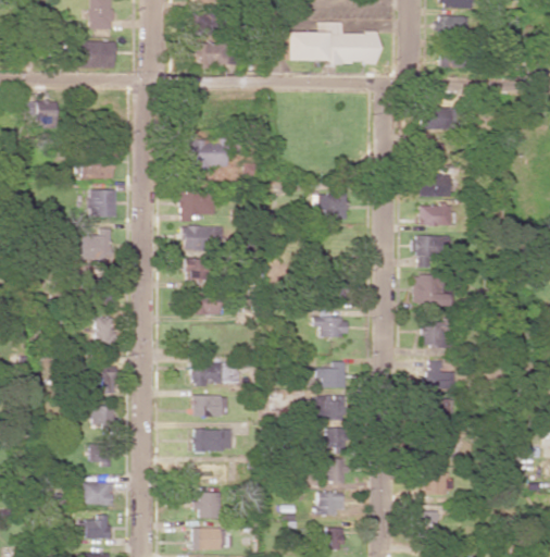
[(114,0),(91,0),(91,27),(114,27),(114,0)]
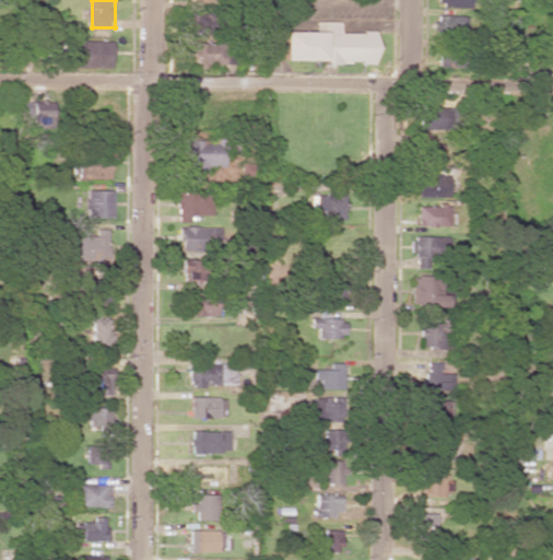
[(219,13),(193,13),(195,34),(220,34),(219,13)]
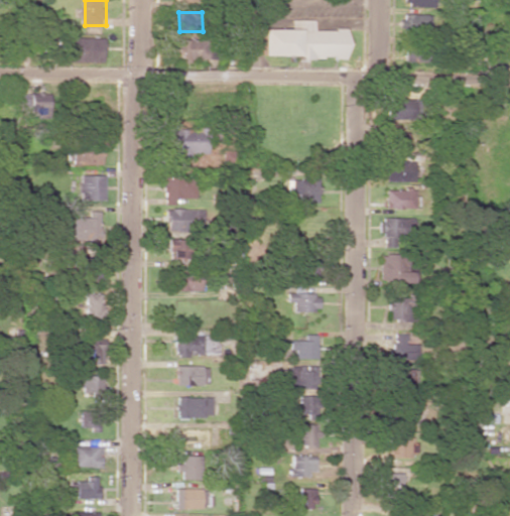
[(405,13),(404,27),(433,29),(433,14),(405,13)]
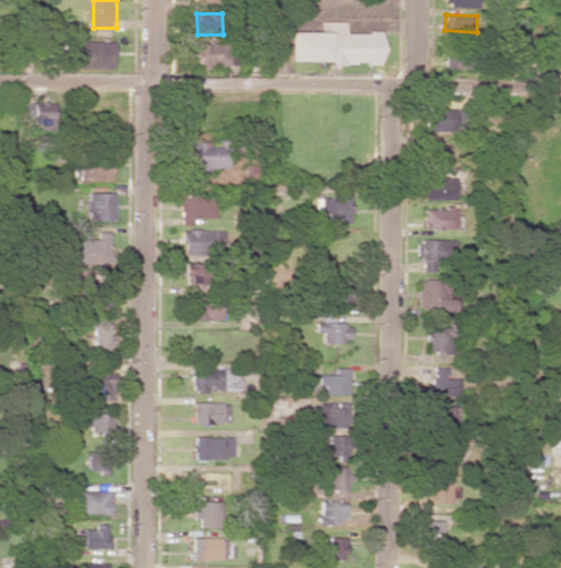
[(295,61),(336,61),(336,64),(387,64),(387,32),(352,32),(352,22),(327,22),(327,32),(295,32),(295,61)]
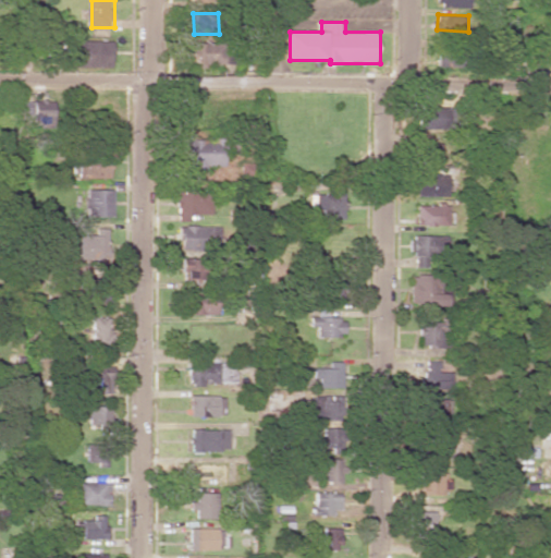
[(117,40),(80,40),(78,65),(117,67),(117,40)]
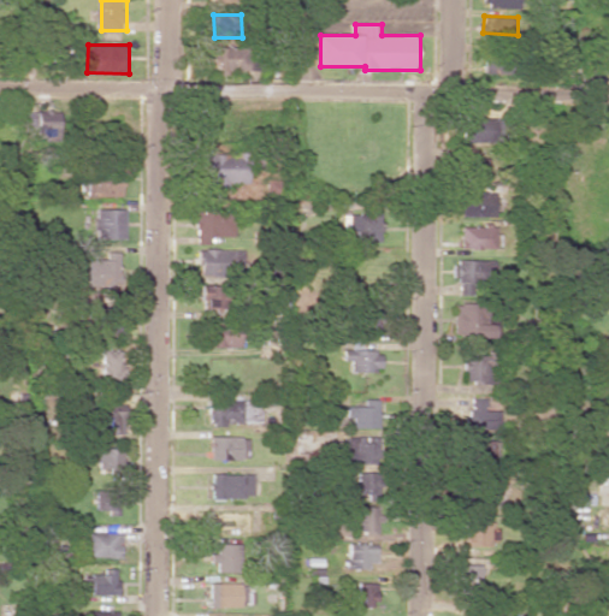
[(222,72),(254,71),(254,46),(222,47),(222,72)]
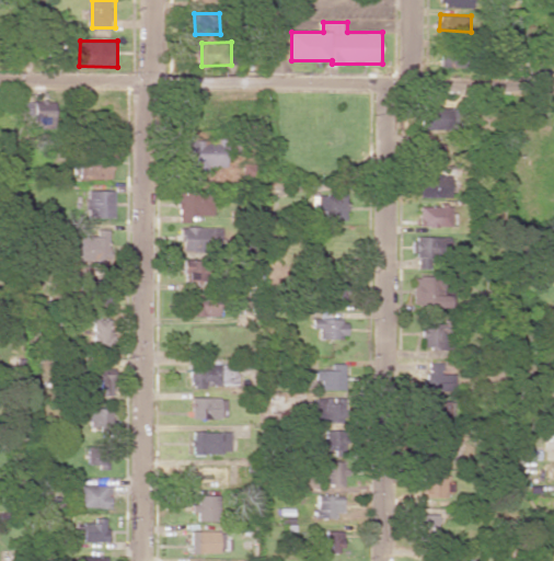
[(447,67),(464,66),(463,45),(446,46),(447,67)]
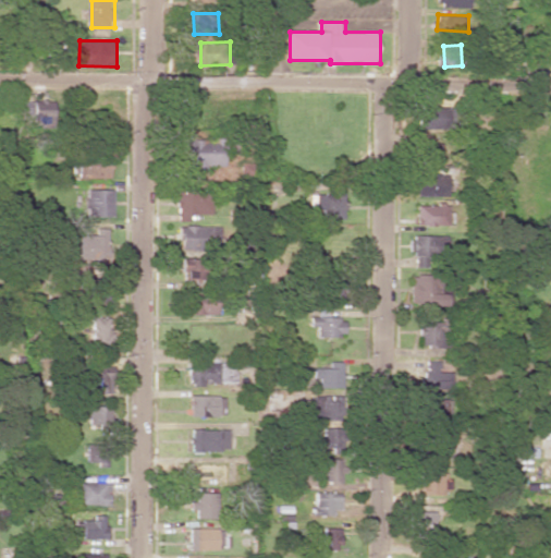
[(58,100),(29,100),(29,113),(38,113),(38,126),(58,126),(58,100)]
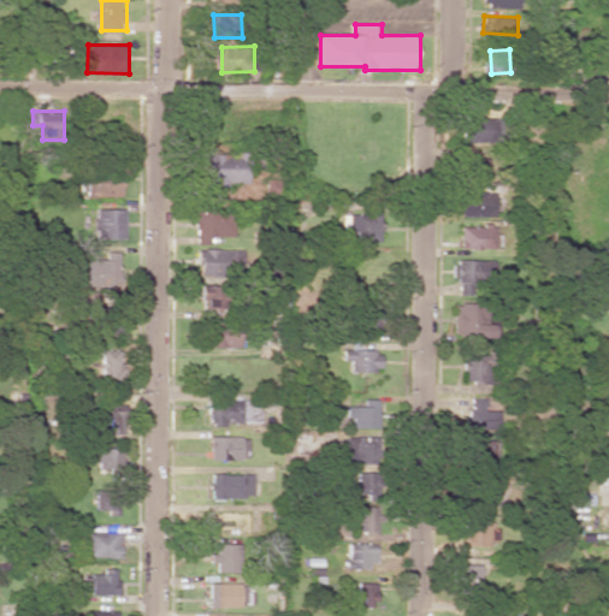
[(508,118),(471,118),(471,142),(508,141),(508,118)]
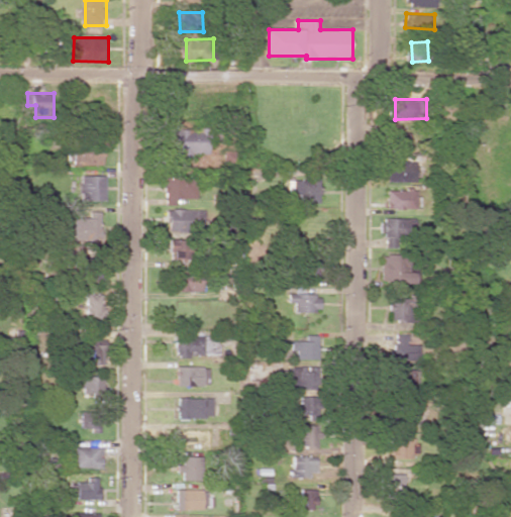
[(213,156),(213,127),(175,126),(174,154),(213,156)]
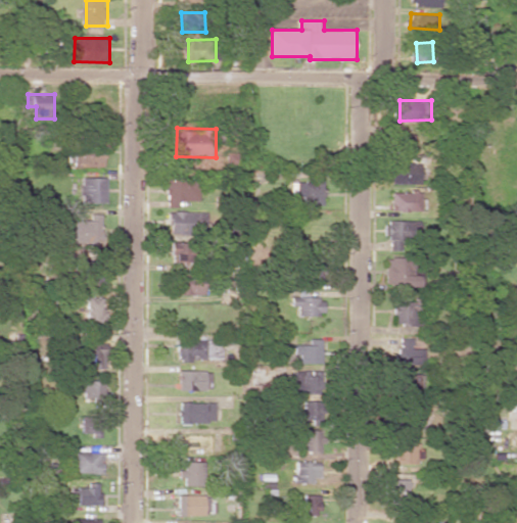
[(419,134),(401,133),(400,147),(419,147),(419,134)]
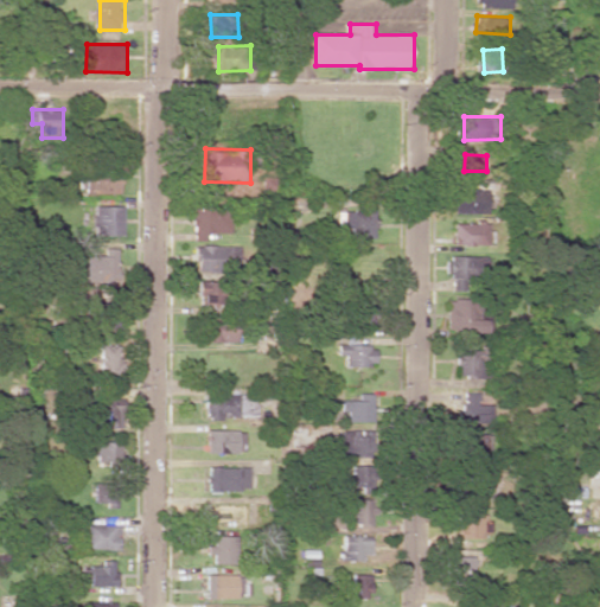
[(126,190),(125,164),(90,166),(91,191),(126,190)]
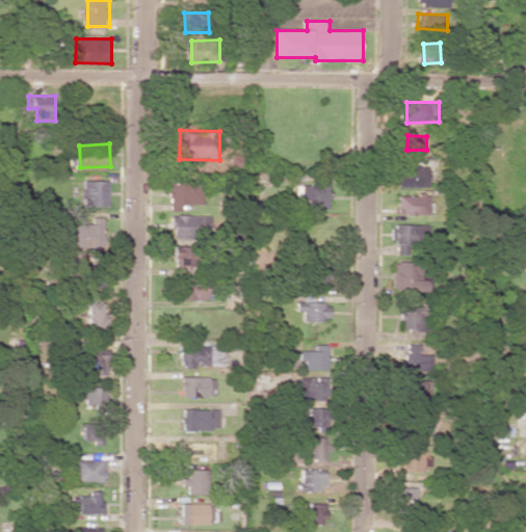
[(434,186),(434,165),(404,166),(404,187),(434,186)]
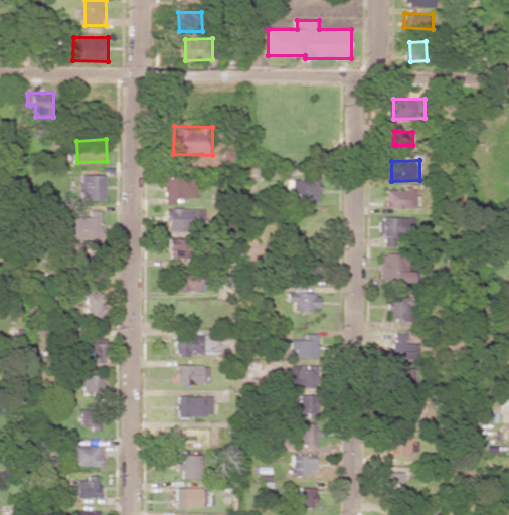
[(109,200),(109,174),(83,174),(83,200),(109,200)]
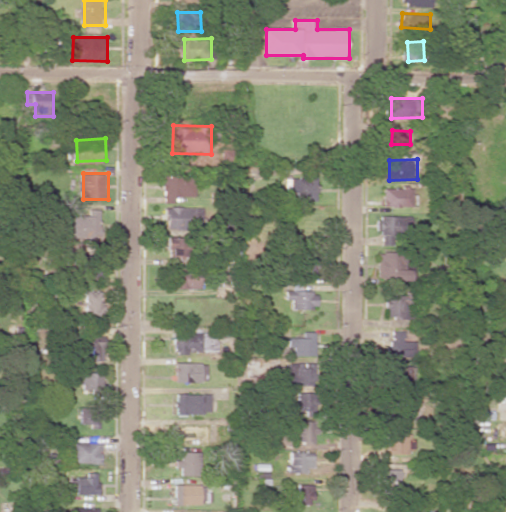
[(179,203),(179,196),(195,197),(196,176),(168,175),(167,202),(179,203)]
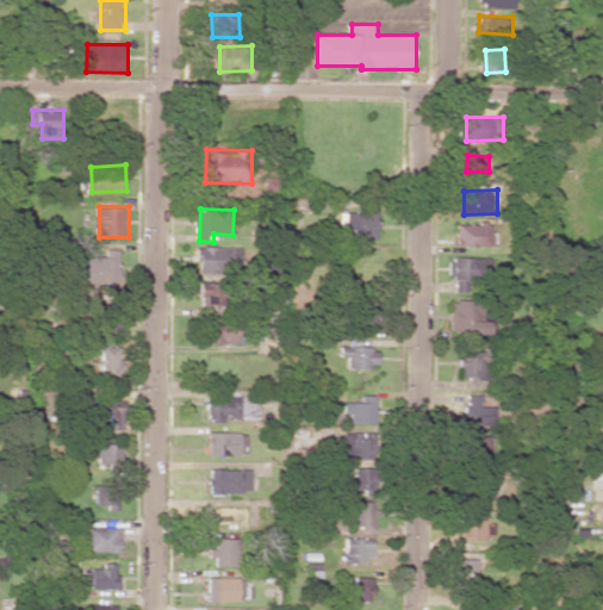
[(346,209),(346,229),(359,229),(360,240),(383,238),(383,209),(346,209)]
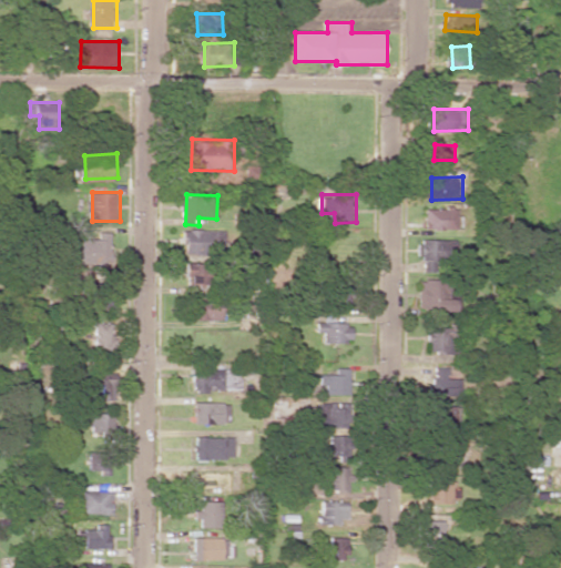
[(430,209),(430,229),(462,230),(462,209),(430,209)]
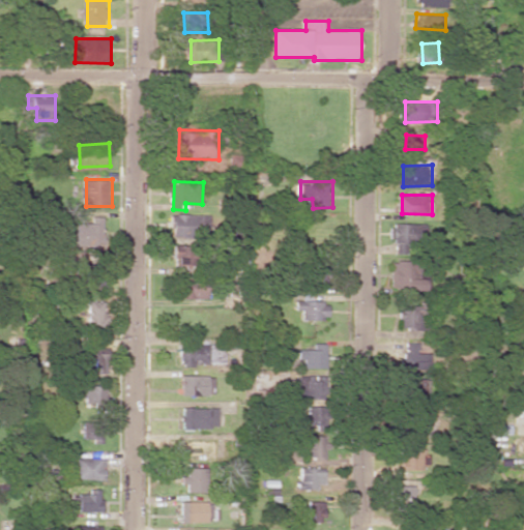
[(176,237),(200,236),(200,227),(207,227),(206,213),(175,214),(176,237)]
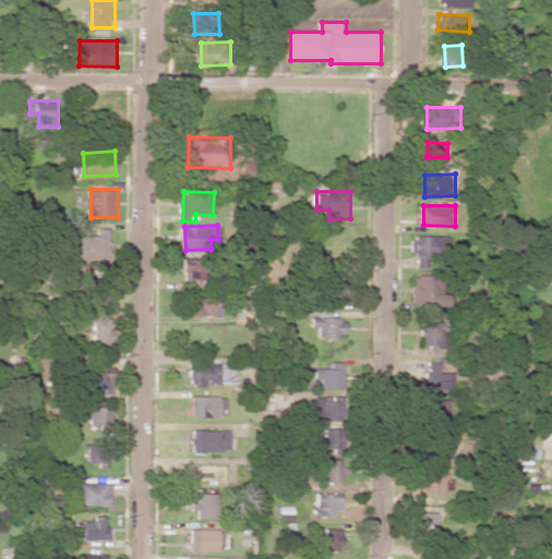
[(102,235),(79,236),(80,258),(105,258),(105,250),(115,250),(114,228),(102,228),(102,235)]
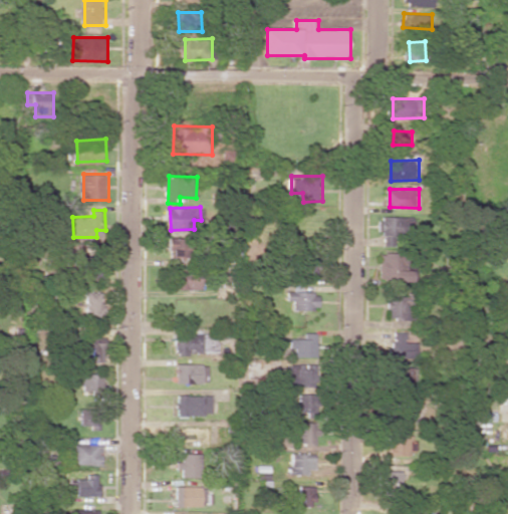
[(389,246),(400,246),(400,236),(415,236),(414,216),(384,216),(385,232),(389,232),(389,246)]
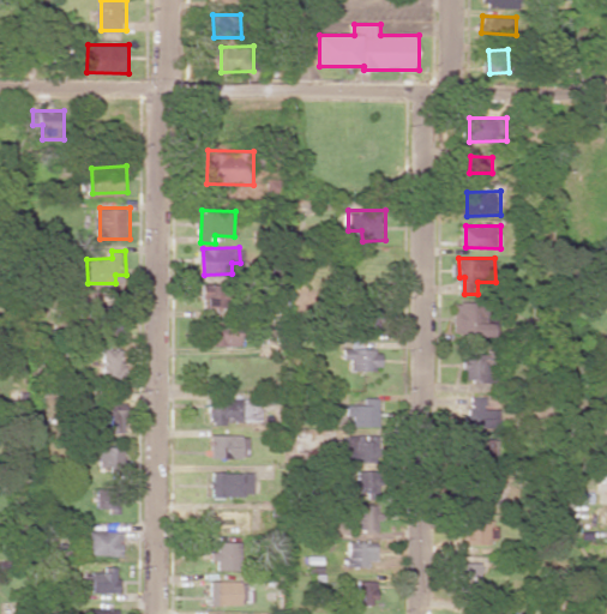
[(230,308),(232,284),(206,283),(205,307),(230,308)]
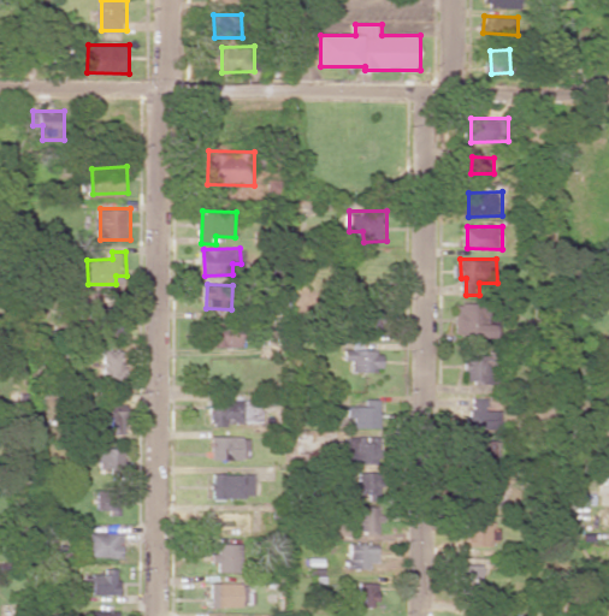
[(385,330),(385,297),(362,297),(361,330),(385,330)]
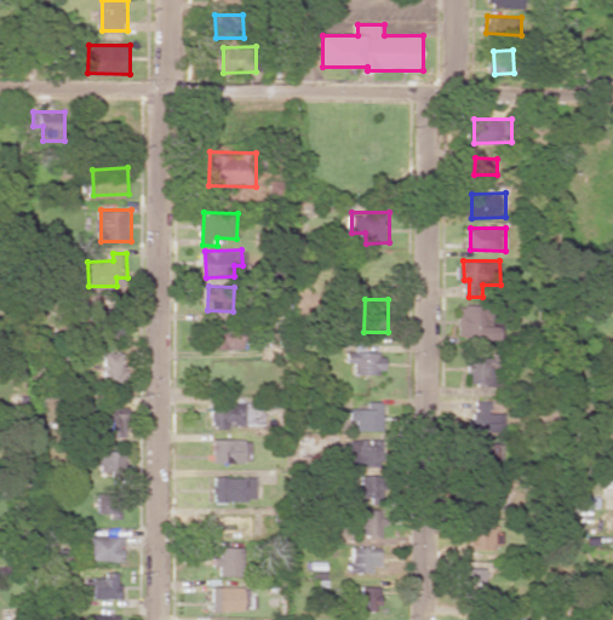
[(86,310),(90,336),(119,332),(116,306),(86,310)]
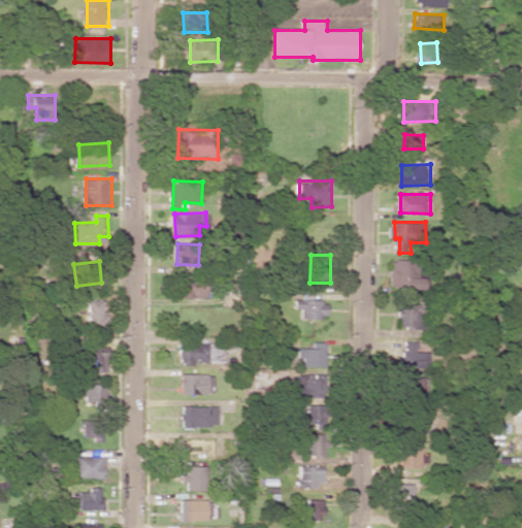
[(210,273),(176,275),(177,289),(183,289),(183,298),(211,297),(210,273)]
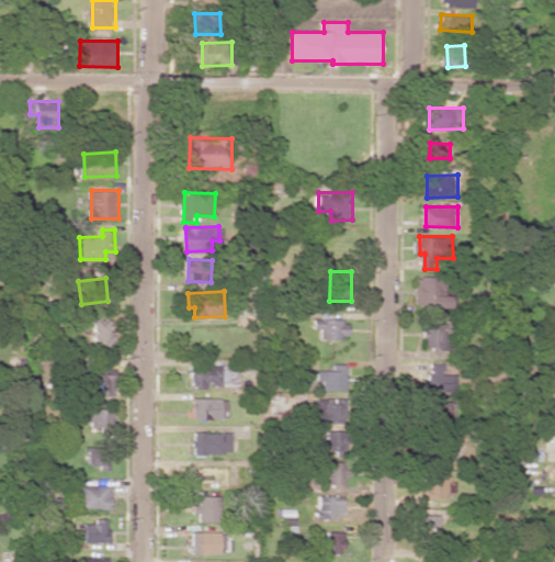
[(116,318),(97,319),(97,351),(116,350),(116,318)]
